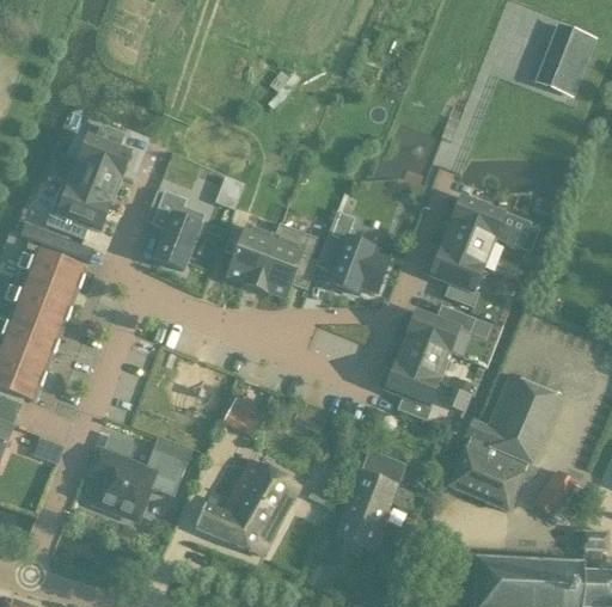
[(537,80),(573,93),(594,38),(558,24),(537,80)]
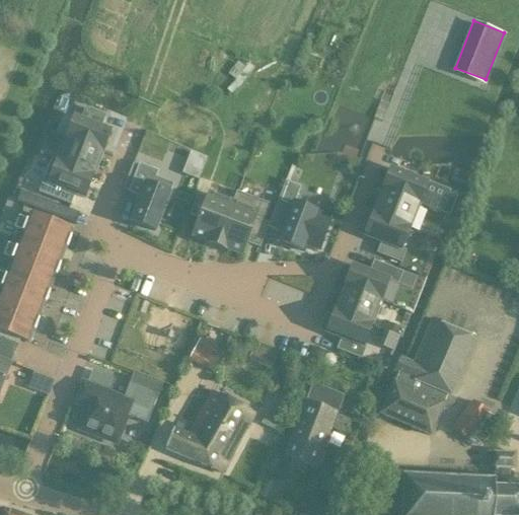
[(75,114),(67,135),(102,149),(110,128),(103,126),(108,114),(86,105),(82,117),(75,114)]
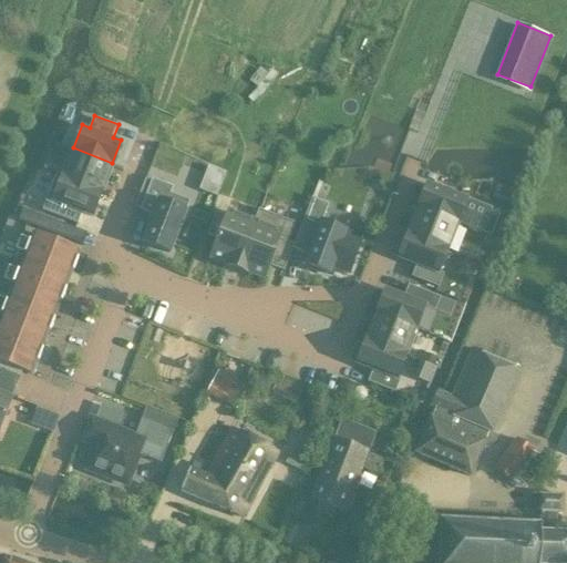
[(102,188),(112,163),(73,147),(63,174),(102,188)]
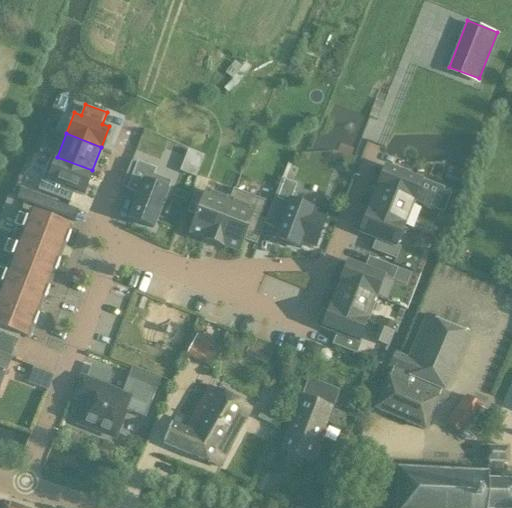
[(196,174),(204,152),(188,146),(180,168),(196,174)]
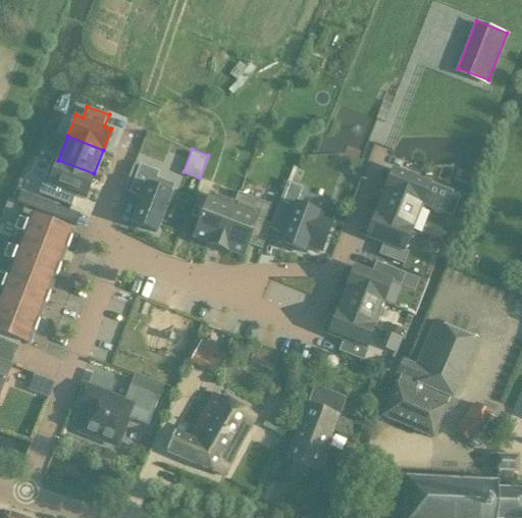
[(85,196),(94,173),(58,160),(52,157),(39,191),(71,203),(75,192),(85,196)]
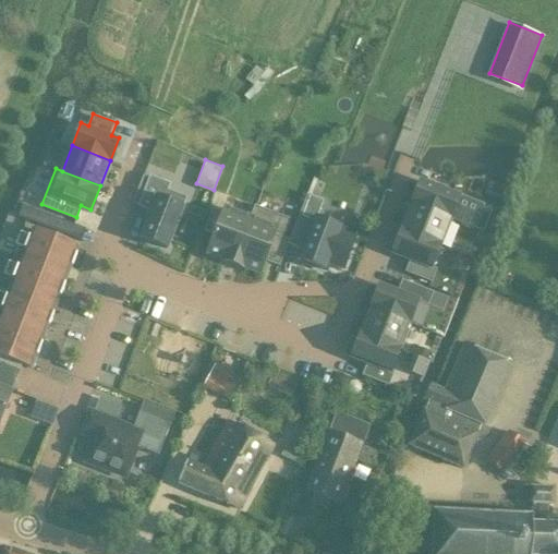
[(143,173),(132,201),(138,203),(150,208),(140,236),(167,245),(186,194),(167,188),(169,181),(149,173),(149,176),(143,173)]
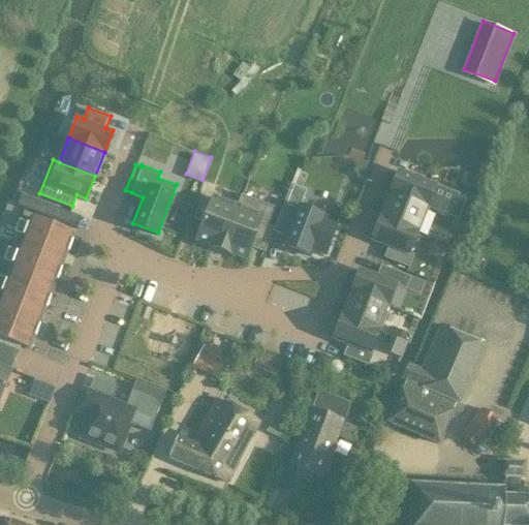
[(399,170),(390,190),(427,205),(449,214),(455,203),(431,193),(435,183),(399,170)]
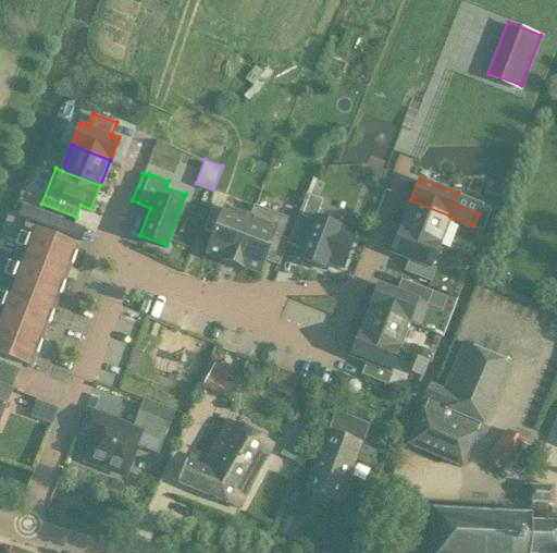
[(329,260),(343,265),(354,235),(339,230),(341,226),(314,217),(322,198),(306,192),(287,241),(301,246),(298,257),(325,267),(329,260)]
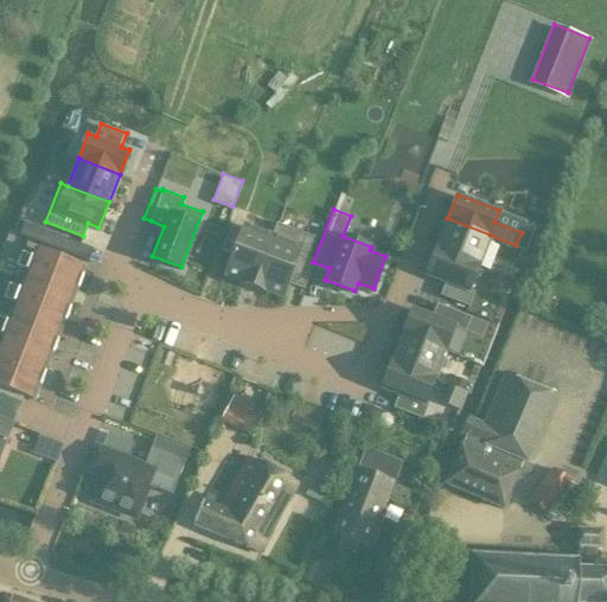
[(478,263),(490,235),(447,218),(436,248),(478,263)]
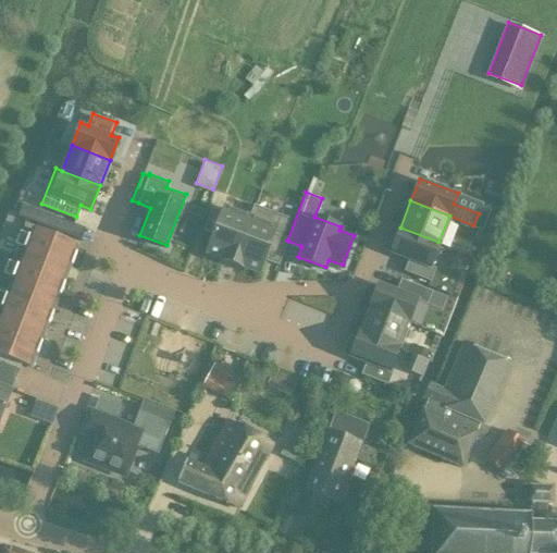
[(19,213),(26,217),(31,205),(23,201),(19,213)]
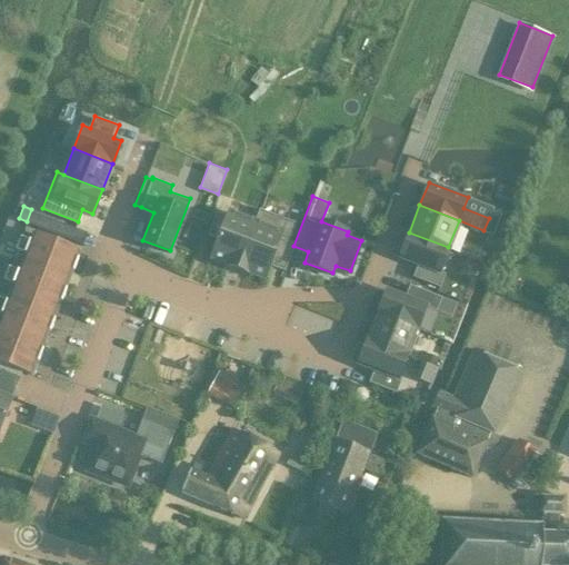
[(255,219),(238,267),(248,271),(249,270),(265,276),(270,264),(285,269),(295,243),(288,240),(296,221),(259,207),(255,219)]
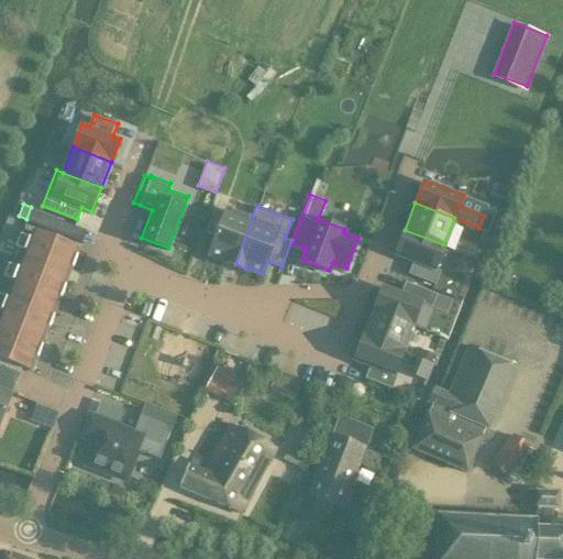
[(31,207),(26,219),(34,222),(39,210),(31,207)]
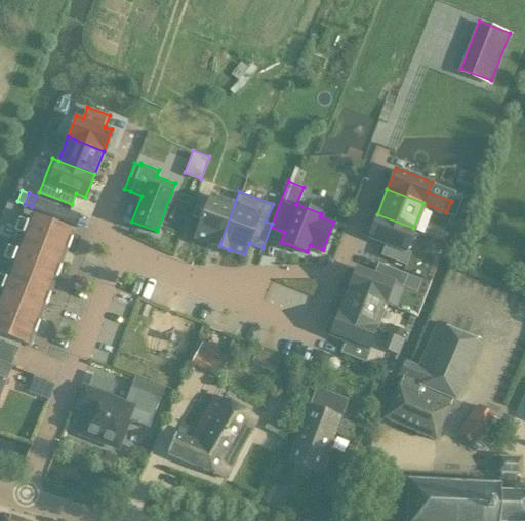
[(219,246),(235,202),(210,193),(208,198),(199,195),(192,214),(201,218),(195,236),(209,241),(209,242),(219,246)]
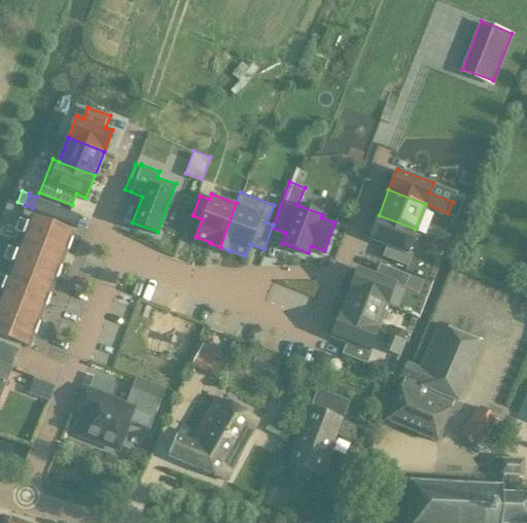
[(32,208),(39,210),(43,199),(36,197),(32,208)]
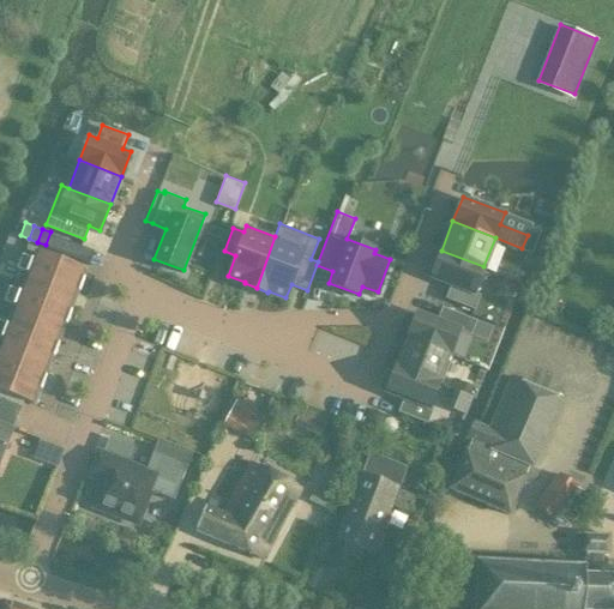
[(50,231),(46,245),(54,248),(59,235),(50,231)]
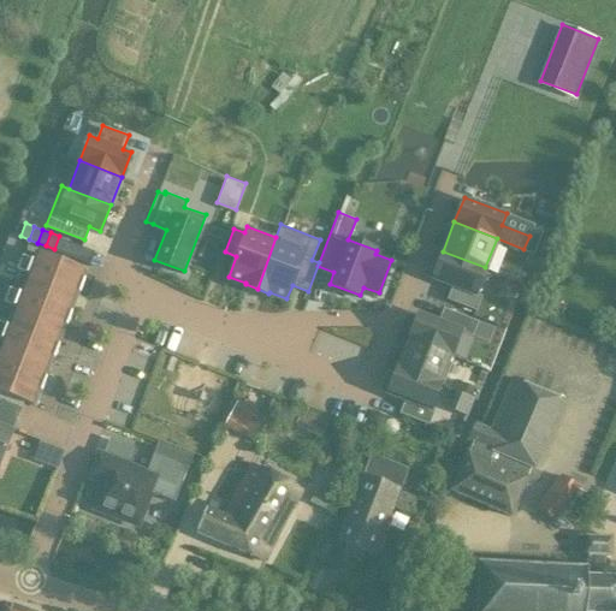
[(54,249),(63,253),(67,239),(59,236),(54,249)]
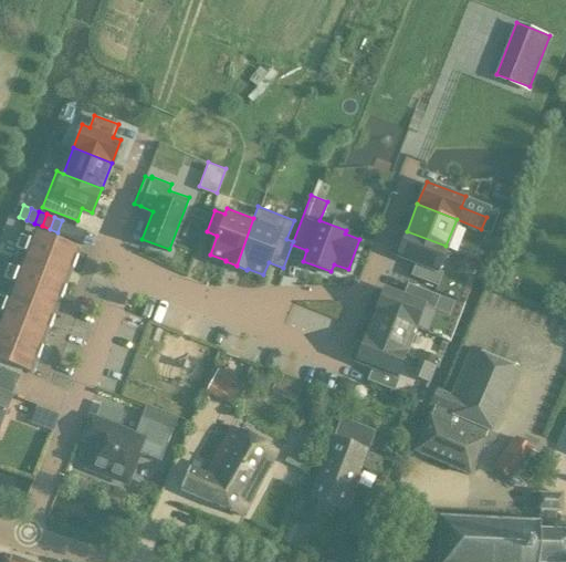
[(58,232),(65,236),(70,224),(62,220),(58,232)]
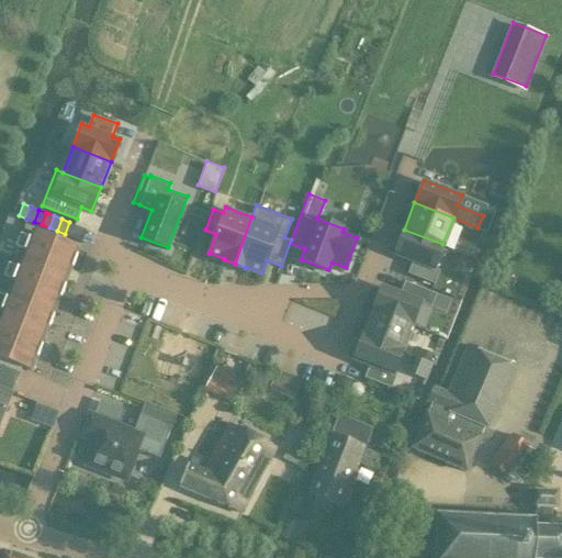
[(65,234),(72,236),(78,224),(69,222),(65,234)]
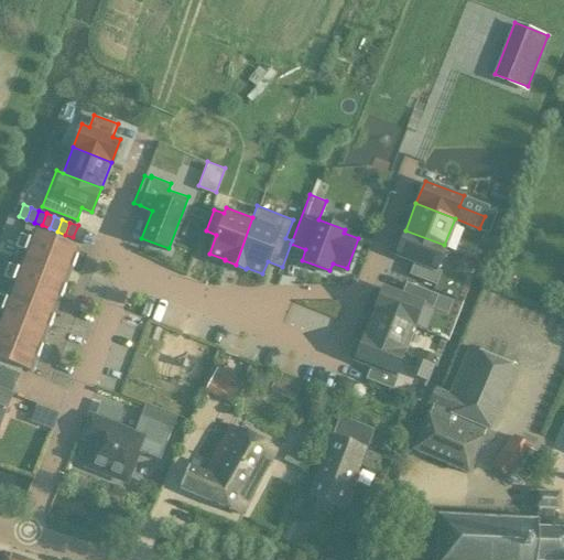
[(78,225),(73,237),(82,240),(86,228),(78,225)]
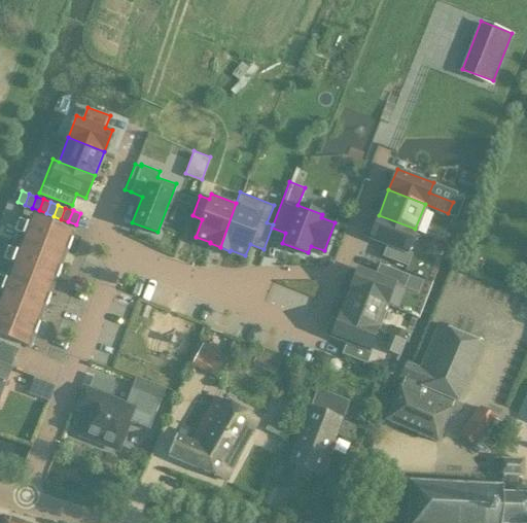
[(28,216),(24,225),(70,243),(71,241),(70,240),(73,230),(30,213),(29,216),(28,216)]
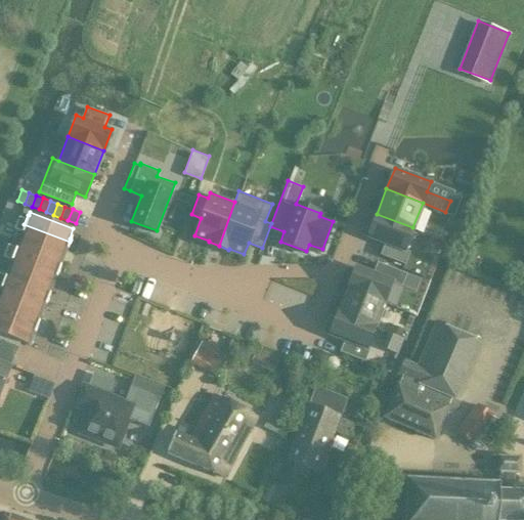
[(405,249),(412,227),(377,214),(368,234),(386,242),(382,254),(404,262),(409,250),(405,249)]
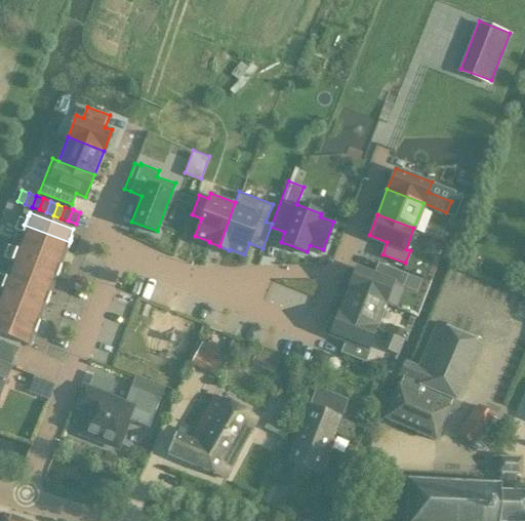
[(70,242),(24,225),(19,235),(22,235),(19,239),(63,255),(68,244),(69,244),(70,242)]
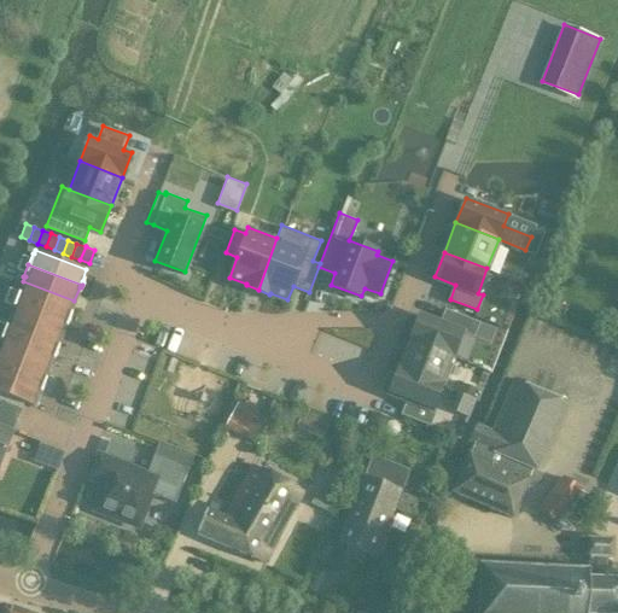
[(74,301),(23,281),(21,286),(19,286),(16,297),(69,317),(70,315),(69,315),(74,301)]
